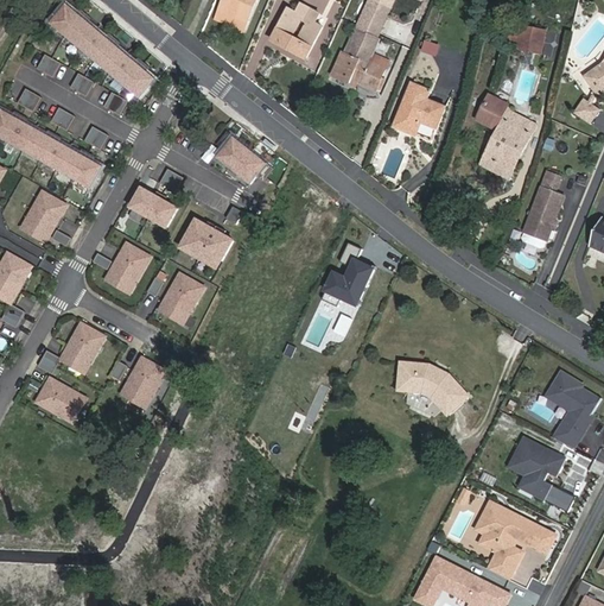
[(218,0),(216,7),(223,10),(227,0),(218,0)]
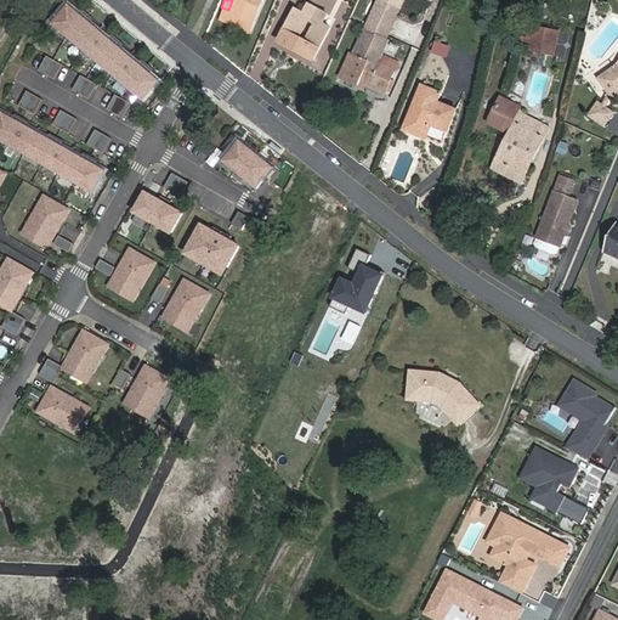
[(232,0),(228,10),(250,20),(259,0),(232,0)]
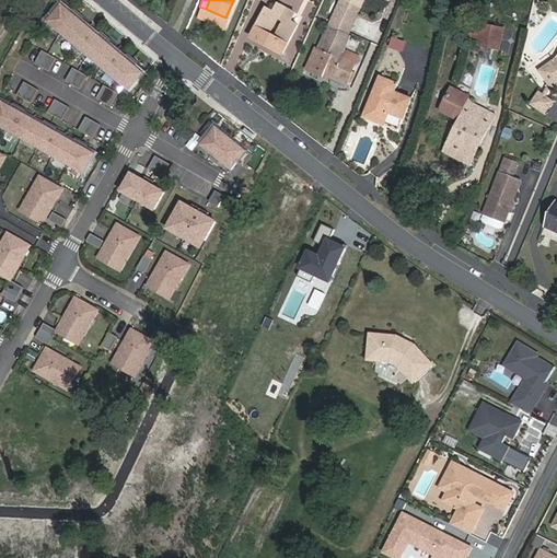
[(335,0),(325,25),(346,34),(358,7),(341,0),(335,0)]
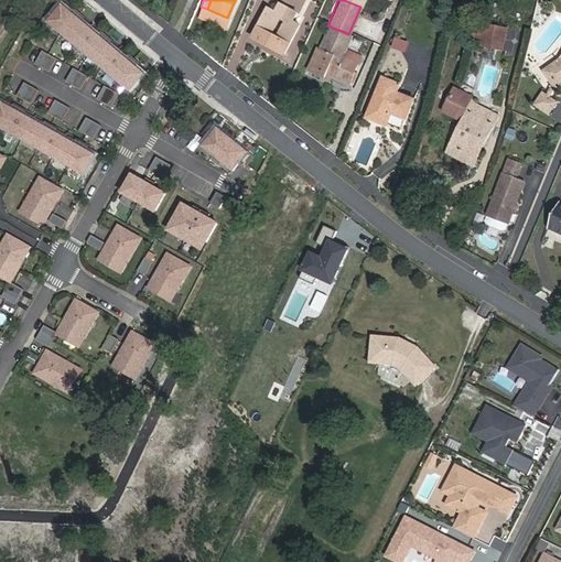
[(46,20),(128,90),(143,73),(136,65),(138,62),(128,53),(125,56),(108,42),(111,39),(100,30),(98,33),(82,20),(85,17),(74,8),(72,11),(62,2),(46,20)]
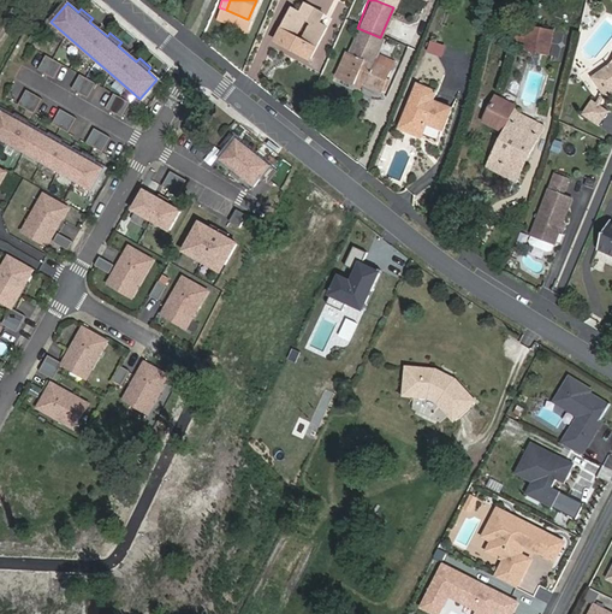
[(273,39),(307,57),(324,25),(316,22),(320,12),(303,3),(298,12),(290,7),(273,39)]
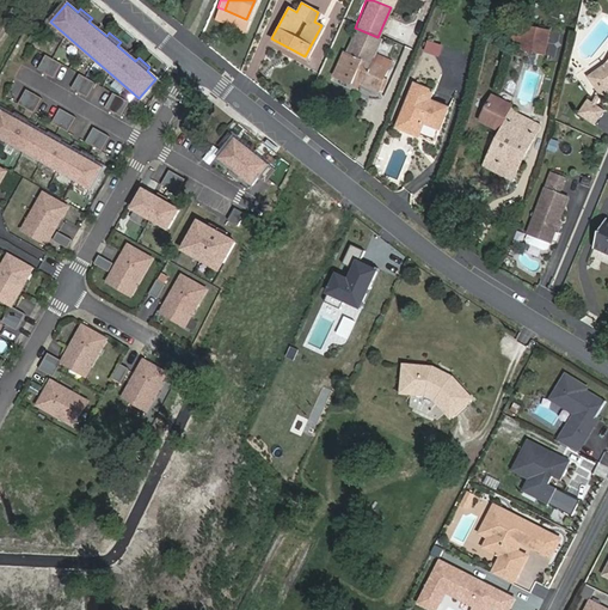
[(541,53),(545,26),(523,23),(519,49),(541,53)]
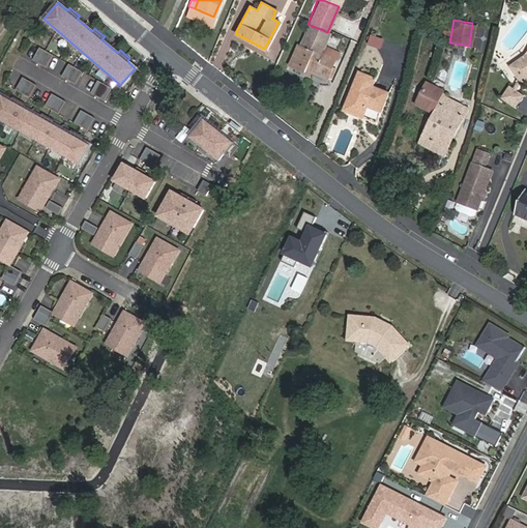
[(309,68),(326,76),(330,66),(332,60),(318,54),(321,47),(327,32),(308,24),(298,46),(296,45),(288,64),(308,72),(309,68)]
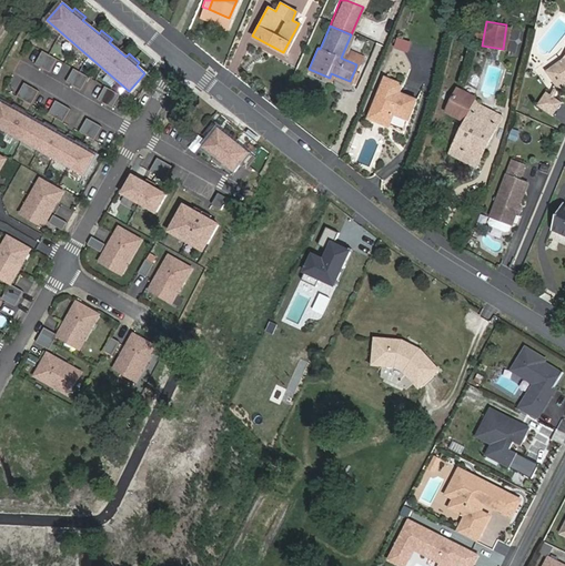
[(395,36),(391,47),(404,51),(409,40),(395,36)]
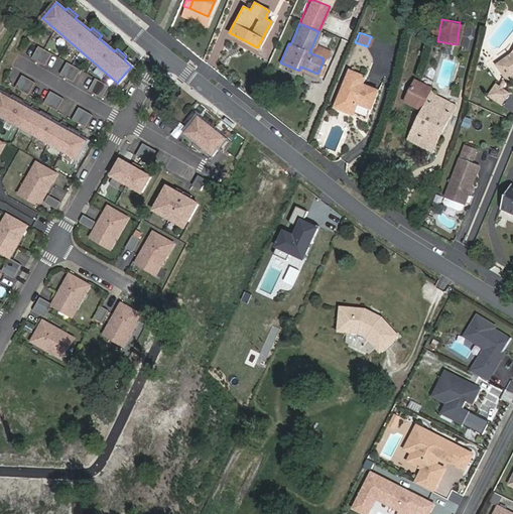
[(261,40),(258,53),(266,55),(269,42),(261,40)]
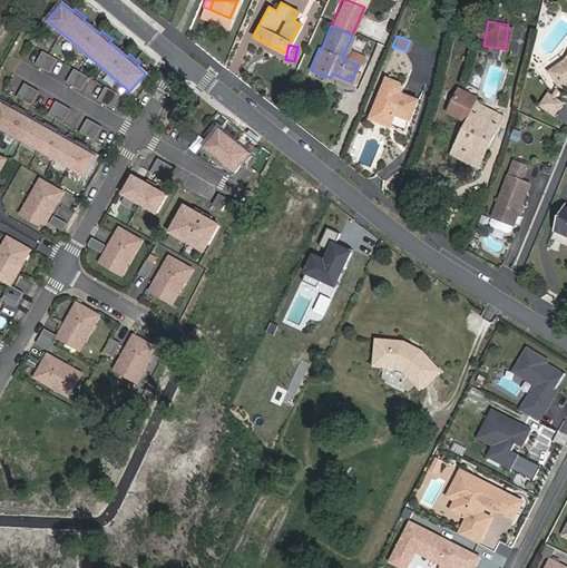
[(41,49),(33,62),(48,71),(56,58),(41,49)]
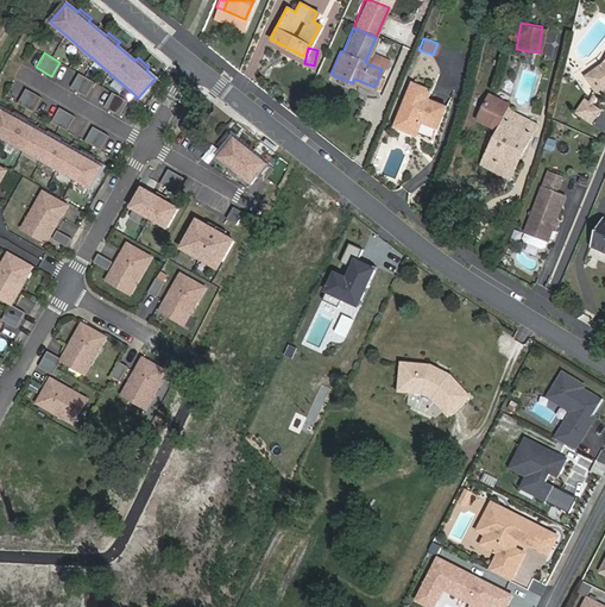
[(382,69),(385,61),(369,54),(365,62),(382,69)]
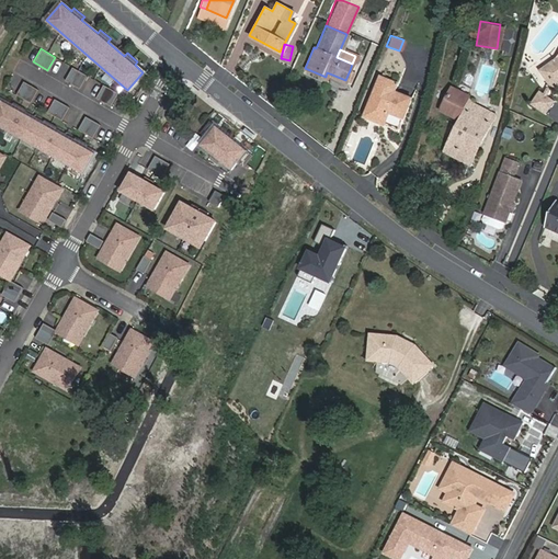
[(548,86),(549,87),(557,80),(557,59),(553,55),(536,68),(546,82),(548,86)]
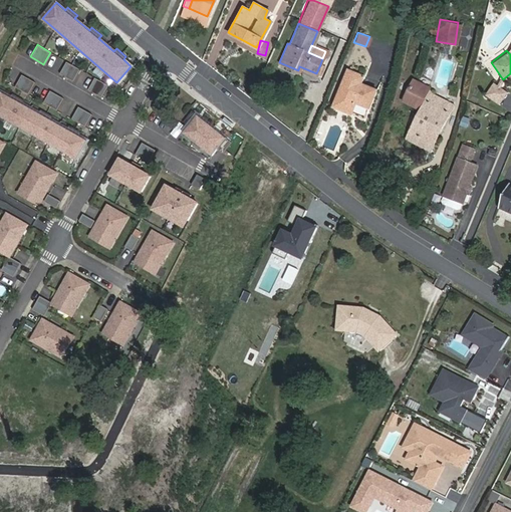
[(65,60),(58,73),(72,80),(79,68),(65,60)]
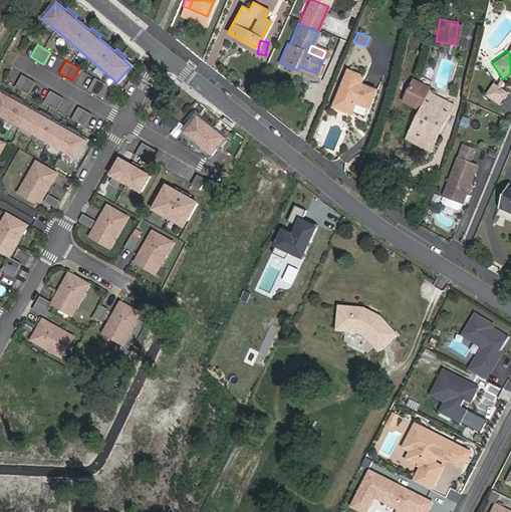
[(361,75),(346,69),(331,104),(349,111),(353,99),(368,105),(374,89),(359,82),(361,75)]
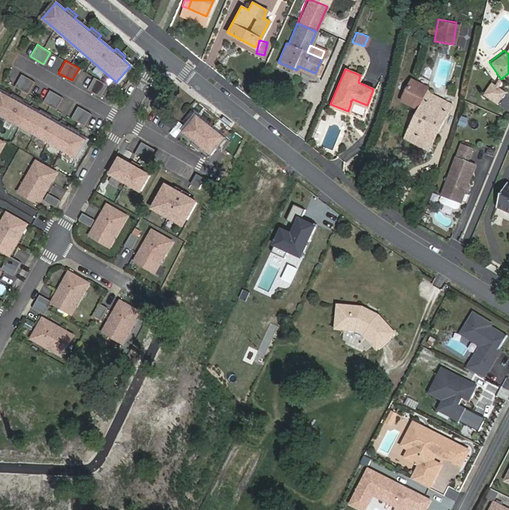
[(20,73),(14,85),(27,93),(34,81),(20,73)]
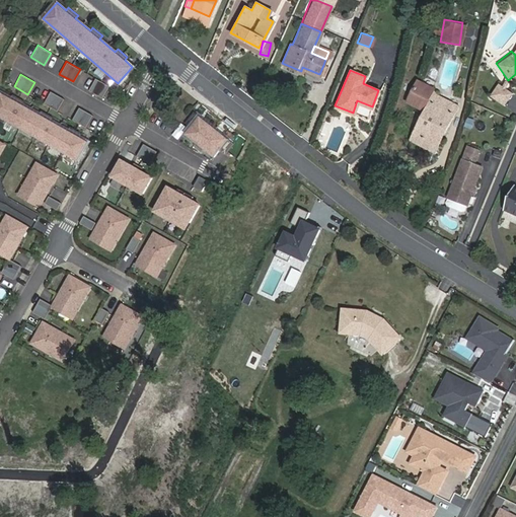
[(94,78),(88,90),(101,97),(108,85),(94,78)]
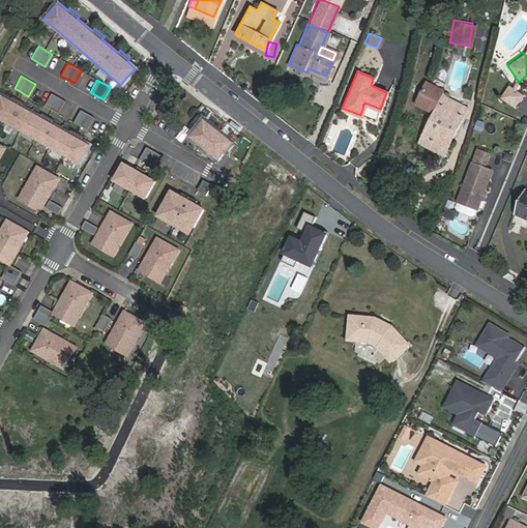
[(412,98),(418,101),(423,85),(419,83),(412,98)]
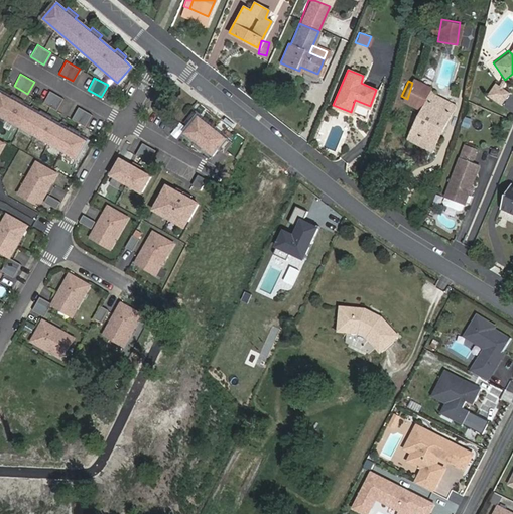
[(493,82),(485,94),(489,96),(497,84),(493,82)]
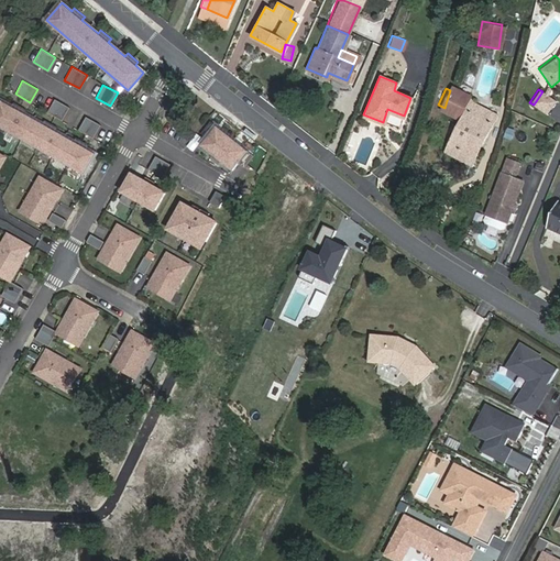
[(450,90),(445,108),(451,111),(448,117),(458,122),(448,143),(467,152),(474,135),(482,139),(491,121),(479,114),(483,108),(469,100),(450,90)]
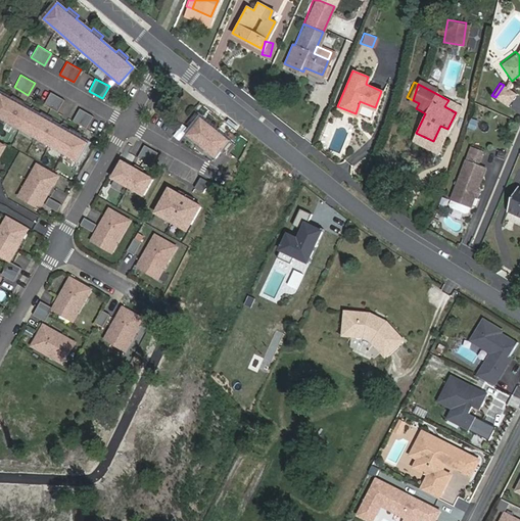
[(504,85),(495,97),(506,104),(514,92),(507,87),(504,85)]
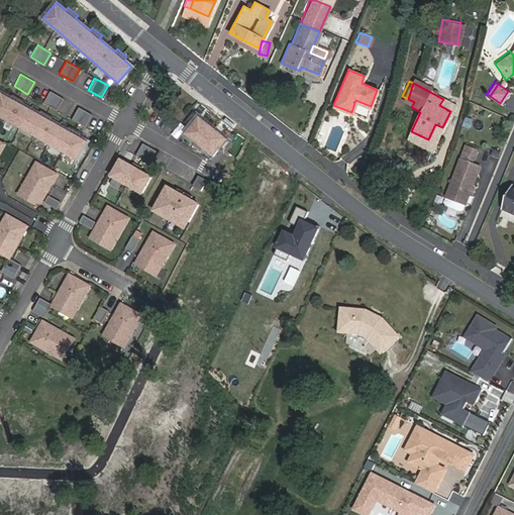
[(49,90),(42,103),(56,110),(63,98),(49,90)]
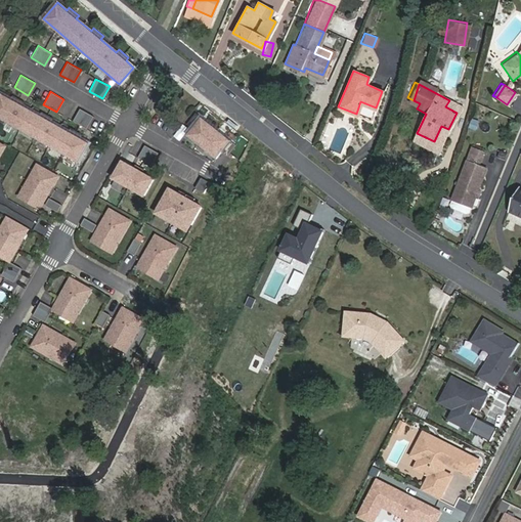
[(0,118),(77,162),(88,142),(79,137),(81,134),(70,128),(68,131),(50,121),(52,118),(46,115),(41,112),(39,115),(23,105),(25,101),(13,95),(11,99),(0,93),(0,118)]
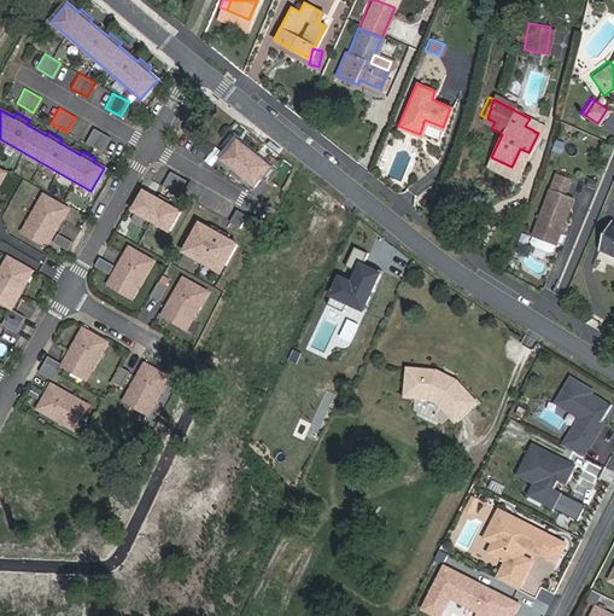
[(478,121),(486,126),(486,123),(487,118),(480,115),(478,121)]
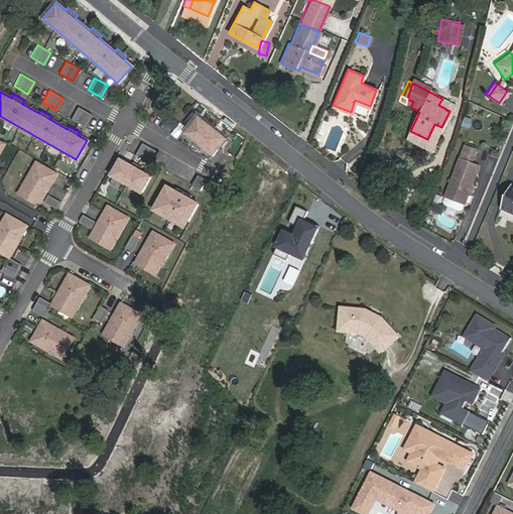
[(158,97),(154,105),(158,108),(163,100),(158,97)]
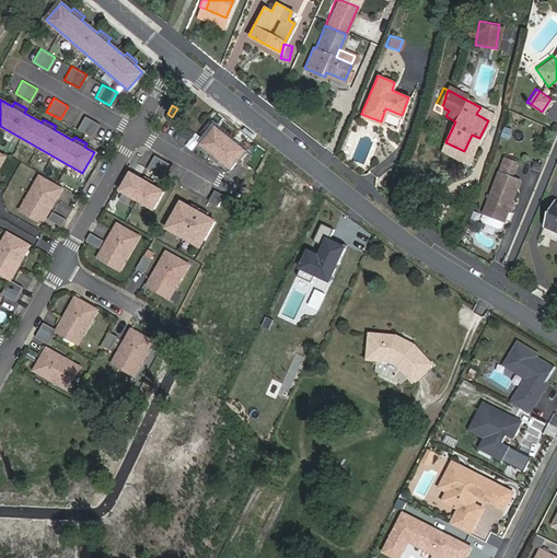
[(491,113),(480,107),(476,114),(488,120),(491,113)]
